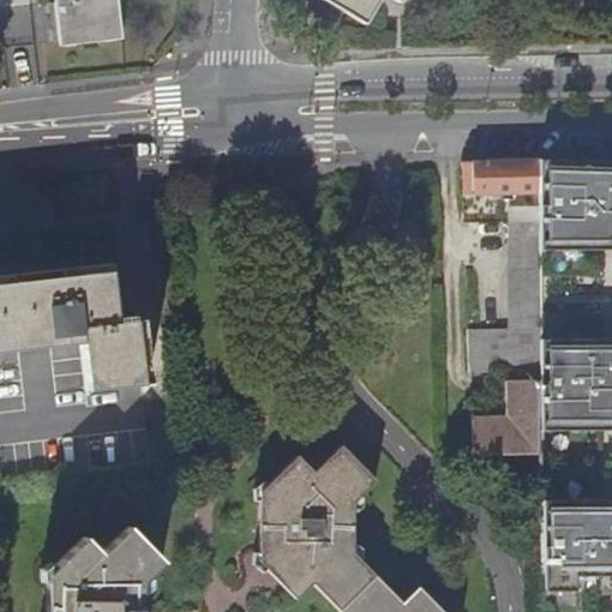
[(51,0),(59,48),(120,39),(113,0),(51,0)]
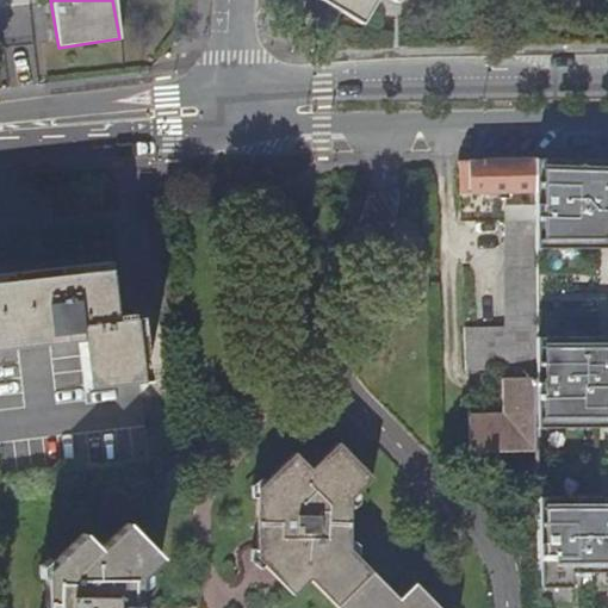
[(305,0),(347,24),(358,8),(347,2),(348,0),(374,0),(383,5),(385,0),(305,0)]
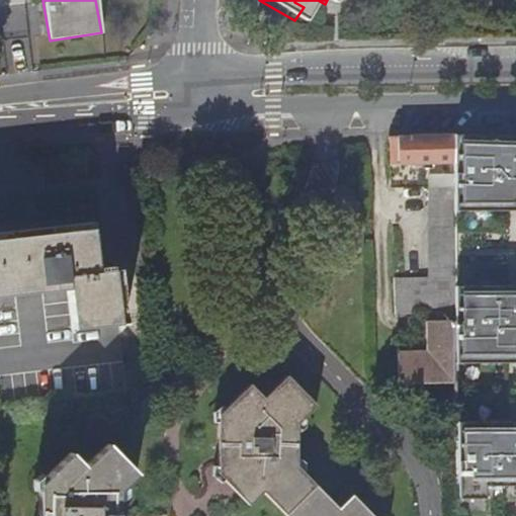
[(457,155),(457,134),(395,135),(396,162),(457,160),(457,155)]
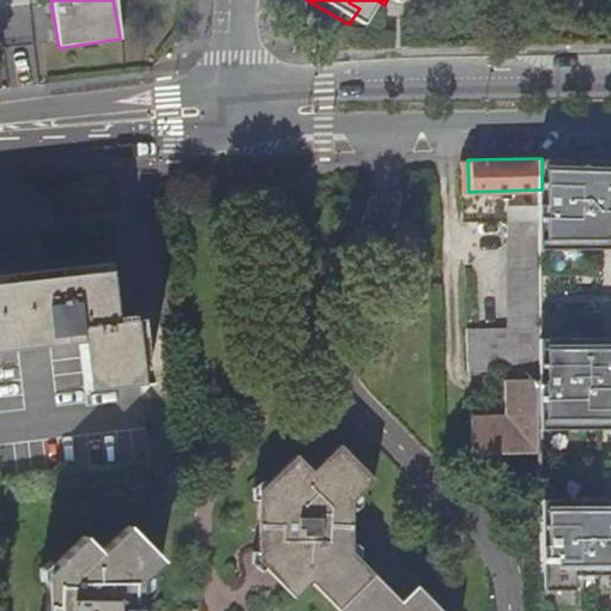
[(542,201),(544,452),(544,610),(574,610),(574,604),(588,604),(582,403),(575,404),(575,388),(572,388),(574,294),(610,292),(610,175),(542,183),(542,189),(542,201)]
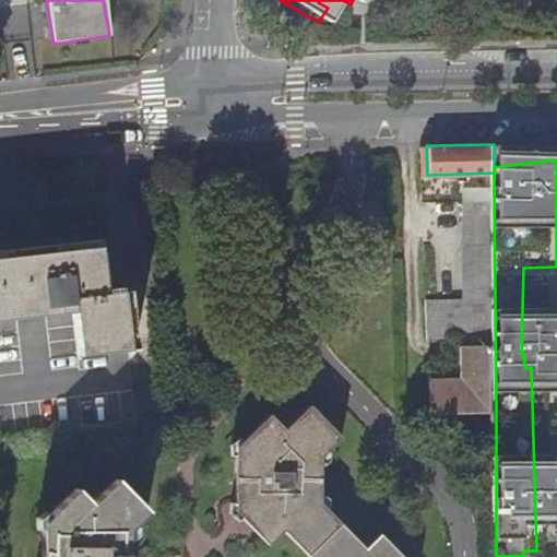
[(465,185),(467,298),(467,336),(467,379),(433,380),(433,393),(434,413),(496,412),(494,184),(465,185)]
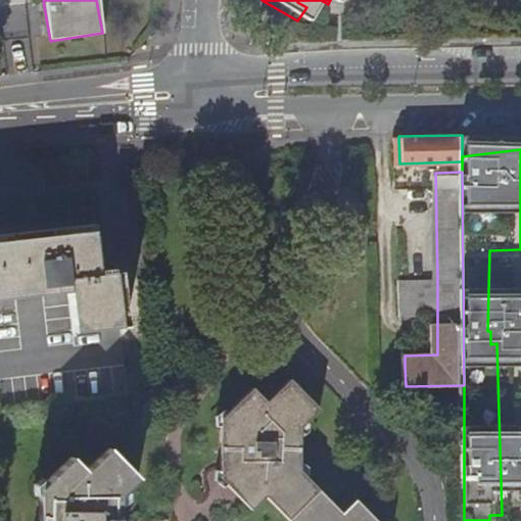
[(77,330),(123,325),(115,271),(113,271),(112,267),(100,268),(95,229),(61,233),(64,291),(70,291),(77,330)]
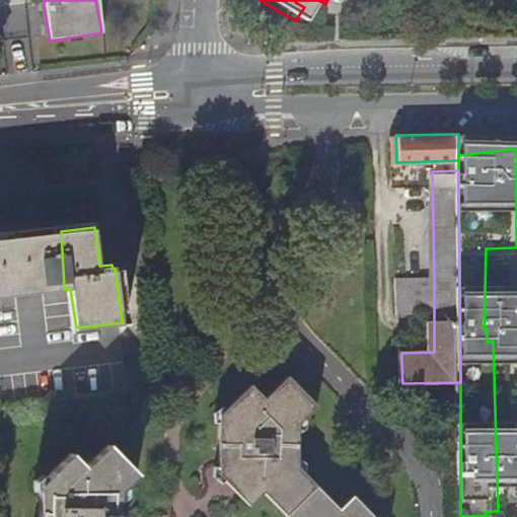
[(0,296),(64,289),(61,231),(0,238),(0,296)]
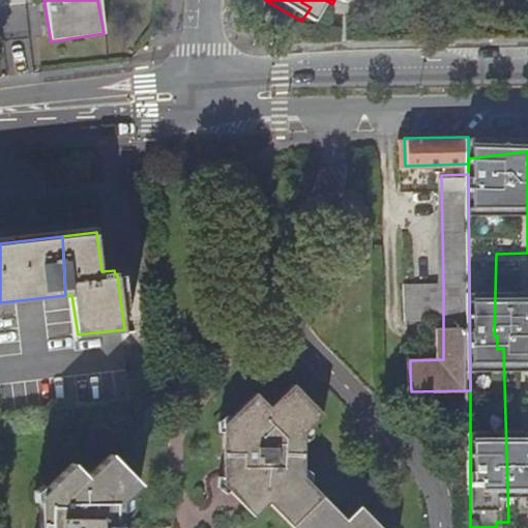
[(409,283),(409,320),(443,319),(443,283),(409,283)]
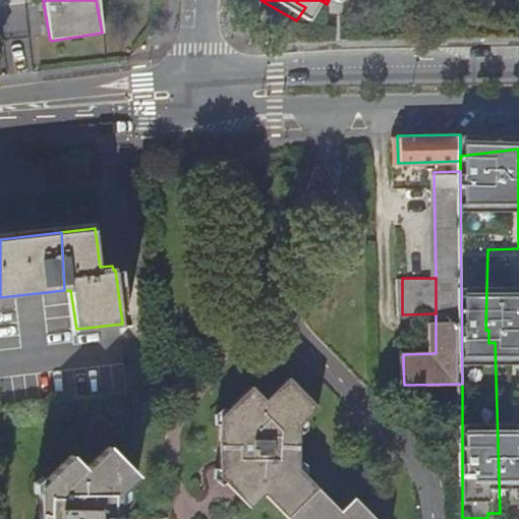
[(377,518),(356,498),(343,511),(301,468),(301,425),(319,408),(290,379),(268,400),(253,387),(223,416),(222,477),(252,508),(266,495),(290,518),(377,518)]
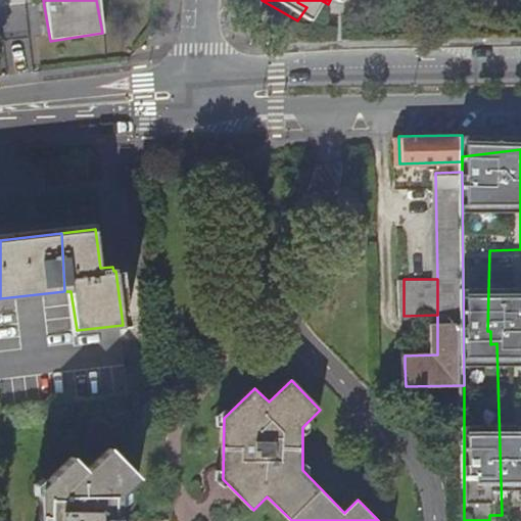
[(119,520),(119,499),(140,478),(110,448),(86,471),(74,457),(42,488),(40,520),(119,520)]
